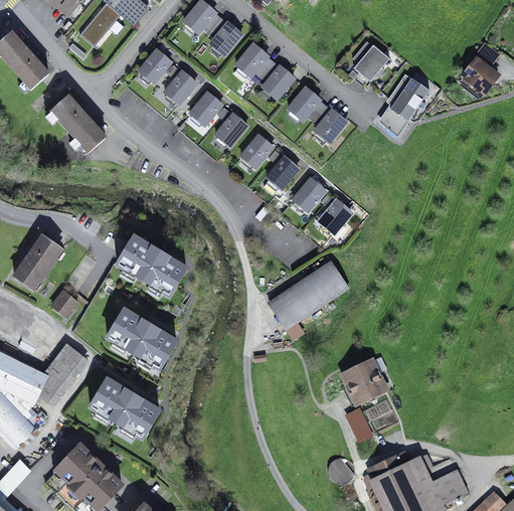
[(57,0),(70,10),(78,0),(57,0)]
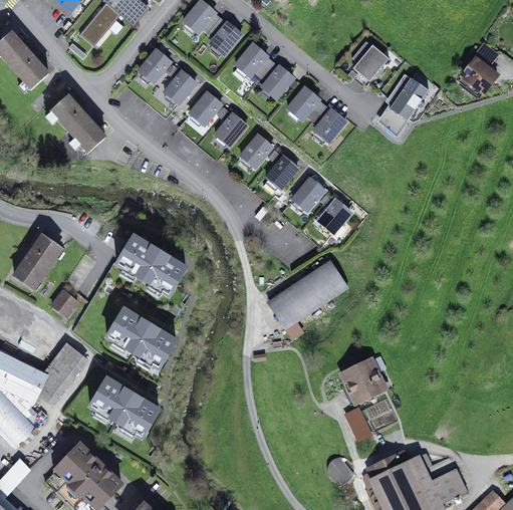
[(133,18),(146,3),(142,0),(105,0),(83,27),(95,37),(120,8),(133,18)]
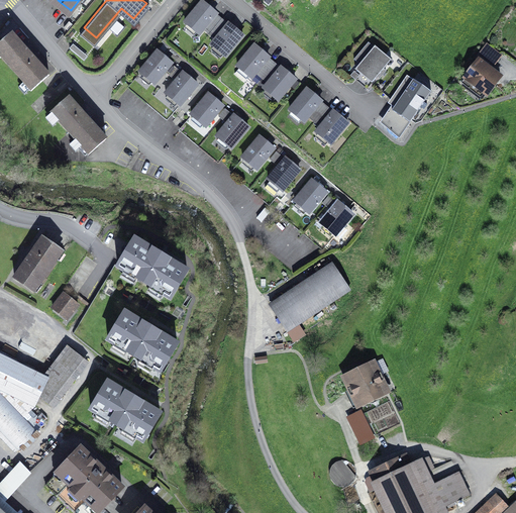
[(216,10),(204,0),(200,0),(185,19),(198,31),(203,25),(215,11),(216,10)]
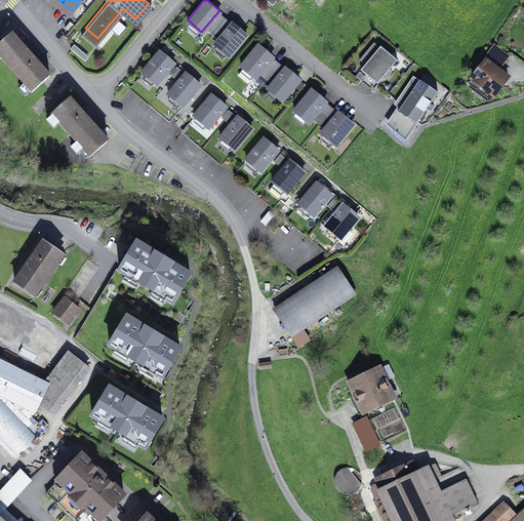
[(206,26),(212,32),(225,16),(218,11),(206,26)]
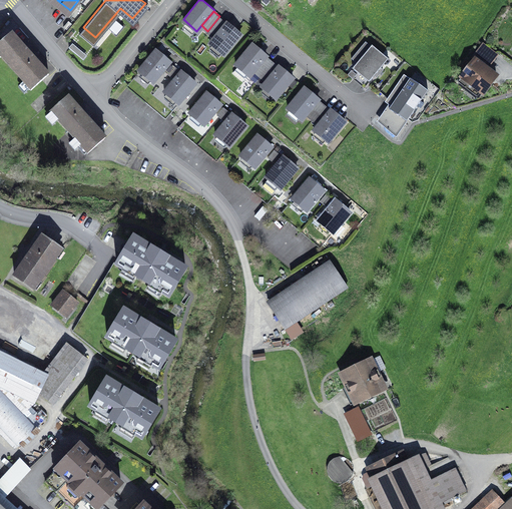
[(226,21),(219,16),(207,31),(213,36),(226,21)]
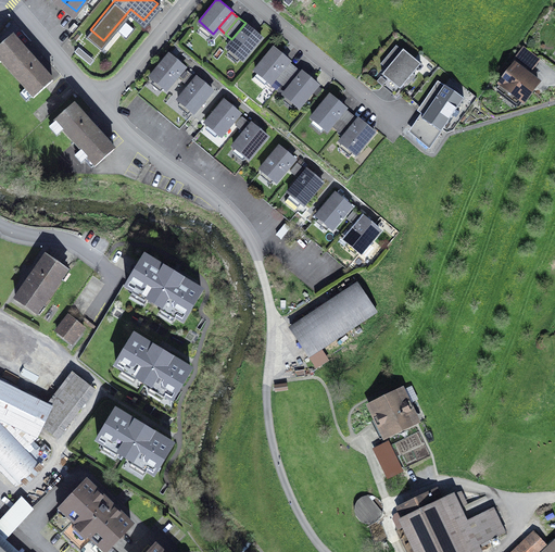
[(231,39),(227,45),(242,57),(261,35),(246,22),(246,23),(231,39)]
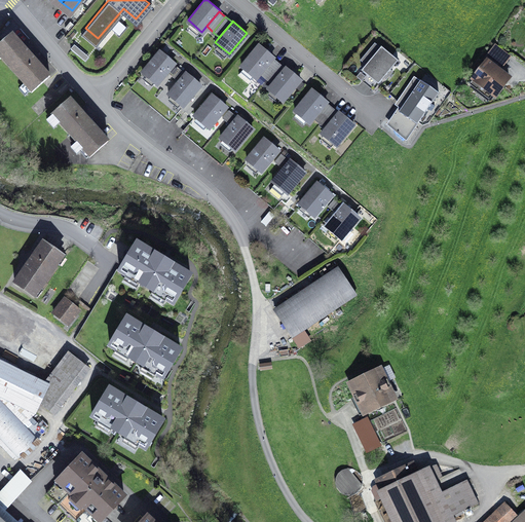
[(11,31),(0,40),(0,54),(31,89),(49,73),(11,31)]
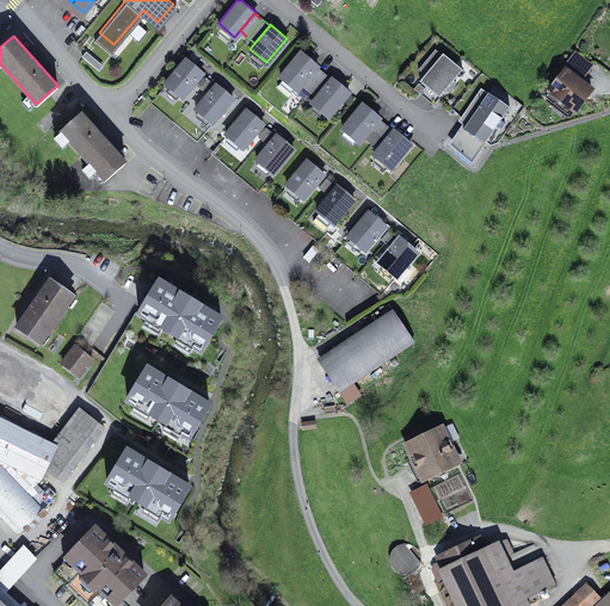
[(565,61),(583,74),(592,59),(574,47),(565,61)]
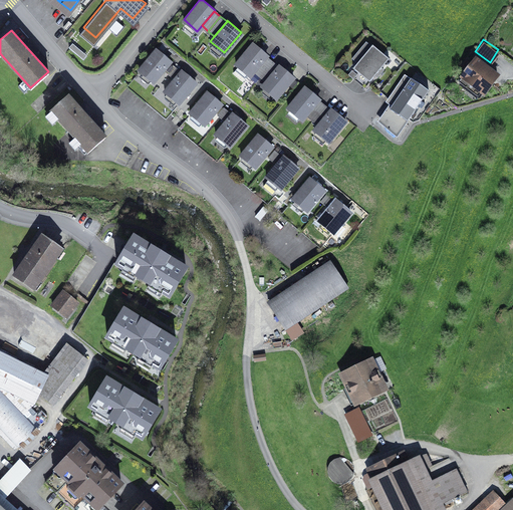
[(267,53),(253,41),(236,62),(238,64),(233,70),(242,77),(247,72),(249,74),(253,69),(266,54),(267,53)]
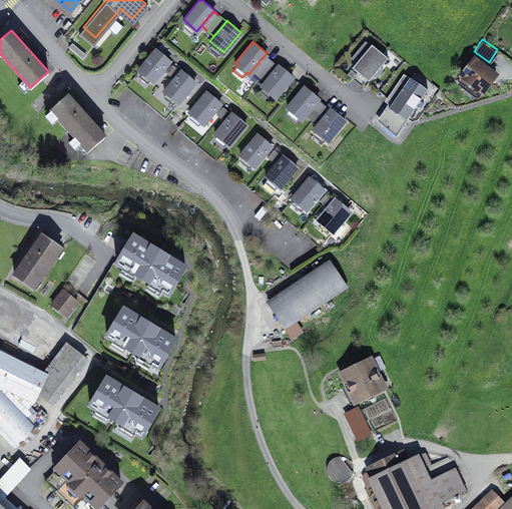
[(80,48),(73,42),(70,46),(77,51),(80,48)]
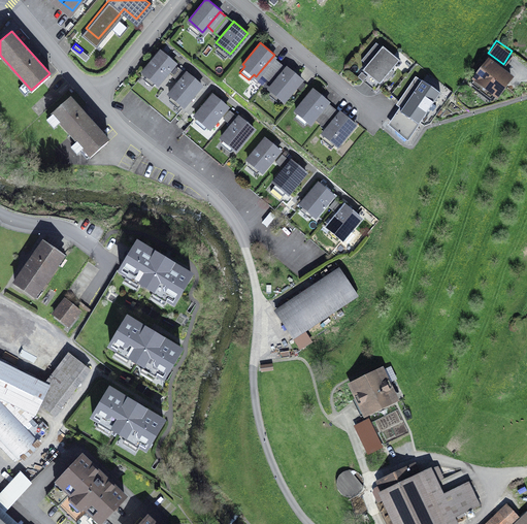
[(383,44),(362,68),(379,82),(399,58),(383,44)]
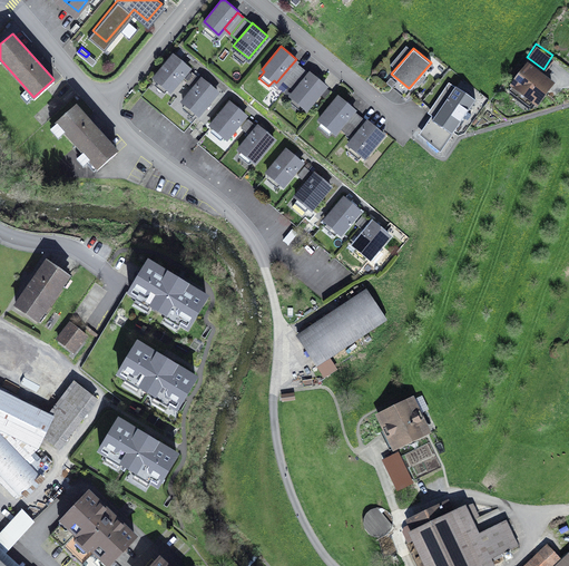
[(173,54),(154,76),(169,89),(188,66),(173,54)]
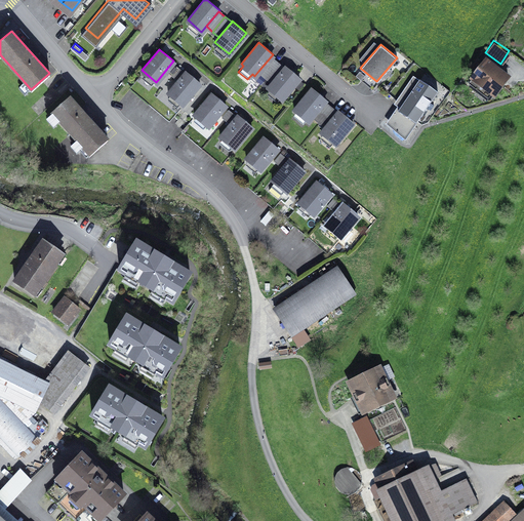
[(258,71),(266,76),(278,61),(272,55),(258,71)]
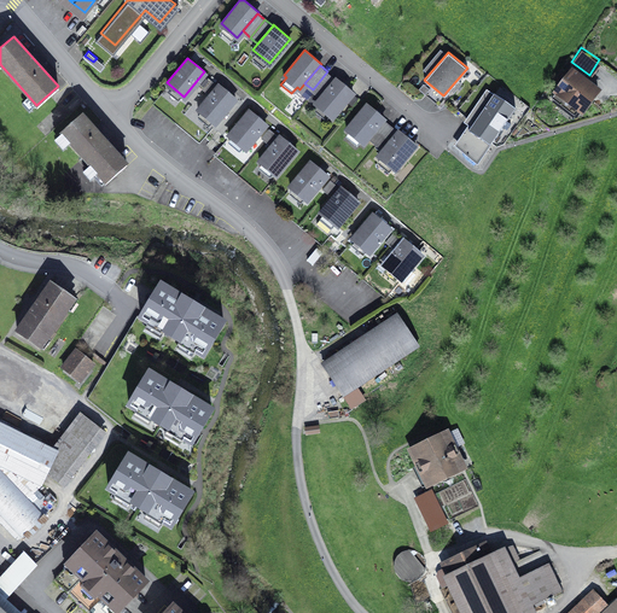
[(572,68),(552,94),(564,104),(568,99),(581,109),(598,87),(572,68)]
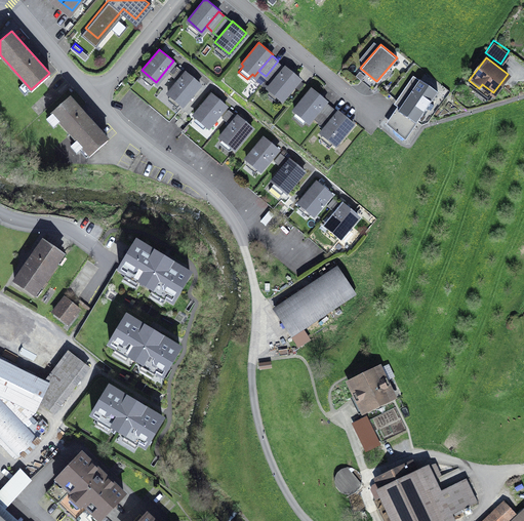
[(284,66),(278,61),(266,76),(272,81),(284,66)]
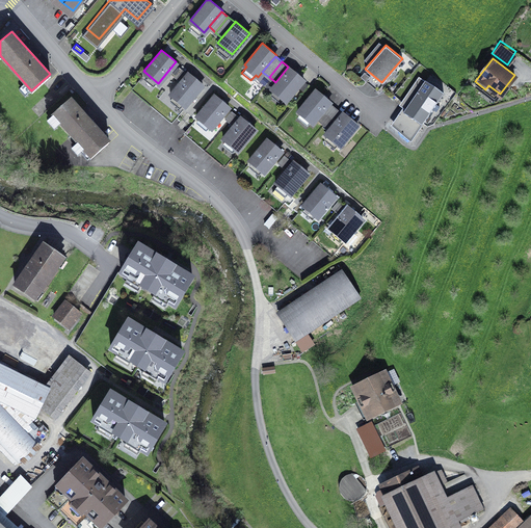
[(179,64),(171,73),(178,78),(184,70),(179,64)]
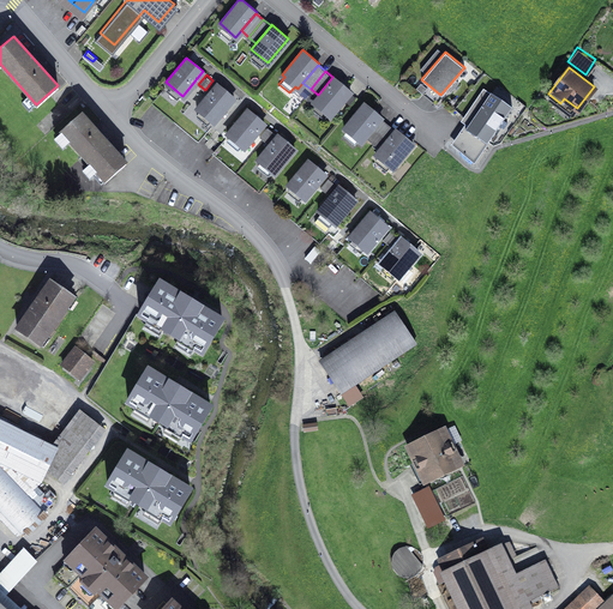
[(318,95),(313,101),(330,115),(350,90),(334,77),(332,77),(318,95)]
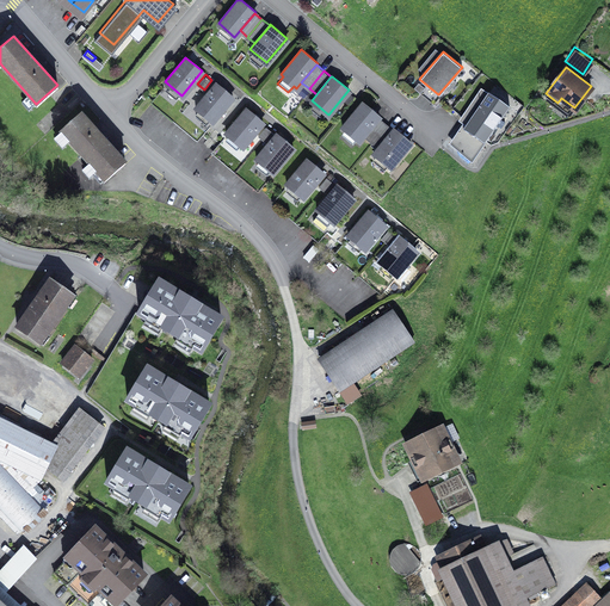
[(424,85),(418,80),(413,85),(419,91),(424,85)]
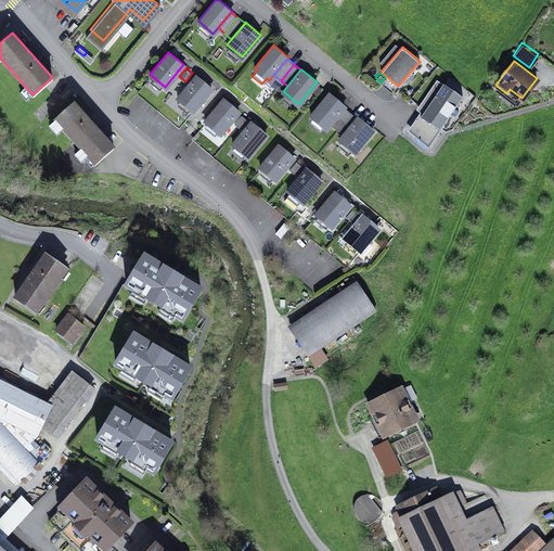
[(196,75),(177,97),(192,110),(210,87),(196,75)]
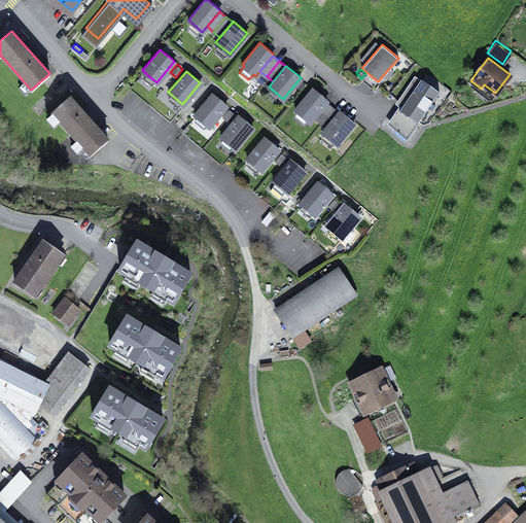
[(408,134),(439,90),(420,77),(404,102),(410,106),(396,126),(408,134)]
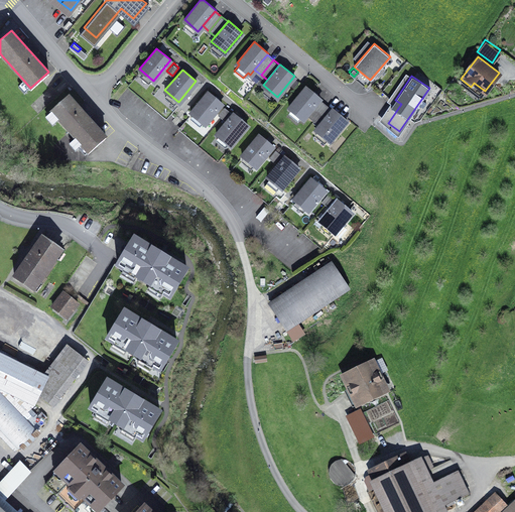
[(319,97),(305,86),(288,107),(302,118),(306,113),(319,98),(319,97)]
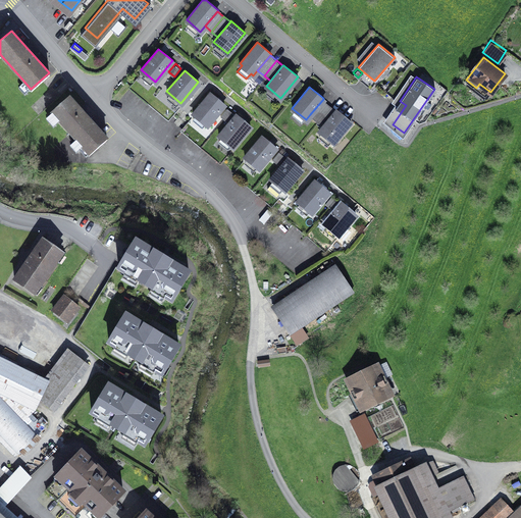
[(210,92),(193,112),(207,124),(224,103),(210,92)]
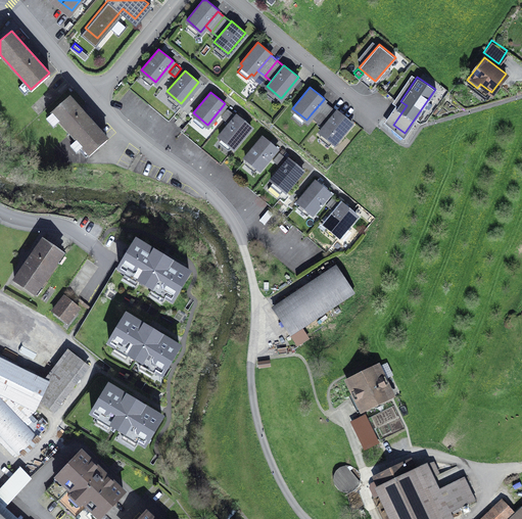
[(69,95),(51,111),(89,153),(107,137),(69,95)]
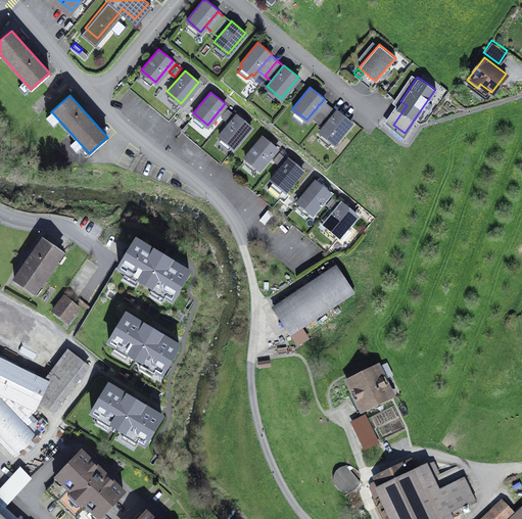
[(318,120),(330,104),(324,99),(311,114),(318,120)]
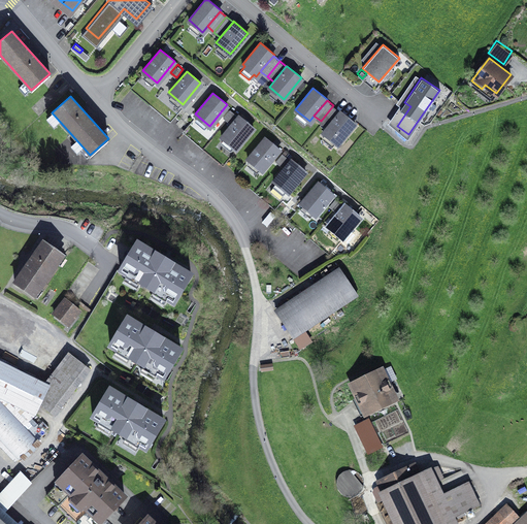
[(333,105),(321,121),(327,127),(339,111),(333,105)]
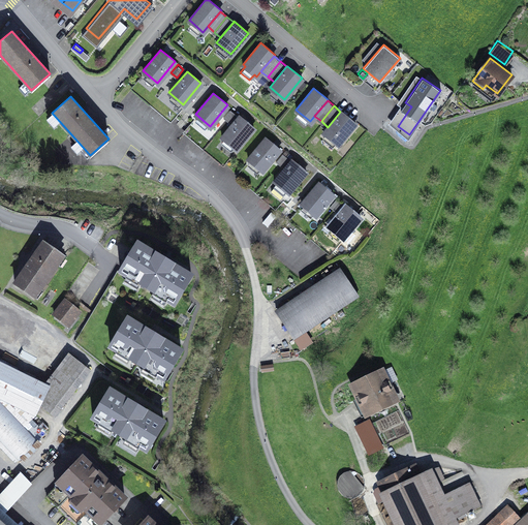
[(229,107),(223,116),(233,123),(239,115),(229,107)]
